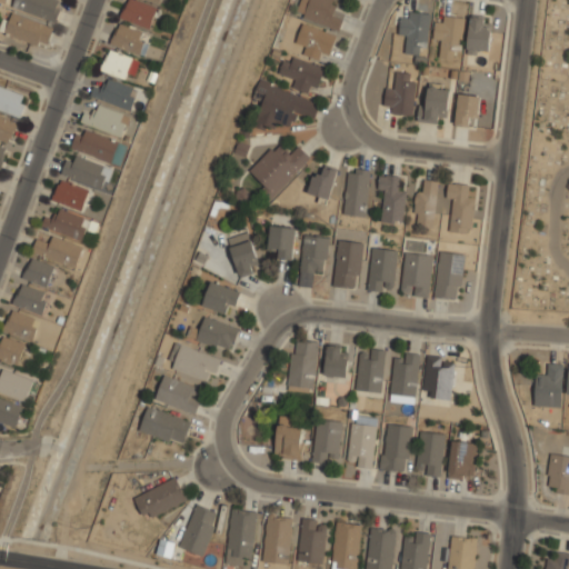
[(13,0),(11,8),(56,22),(62,0),(13,0)]
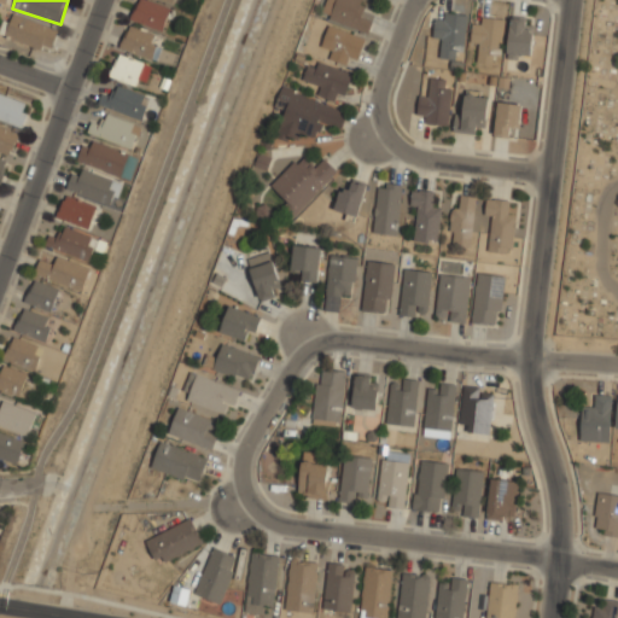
[(167,29),(170,4),(144,0),(134,0),(132,24),(167,29)]
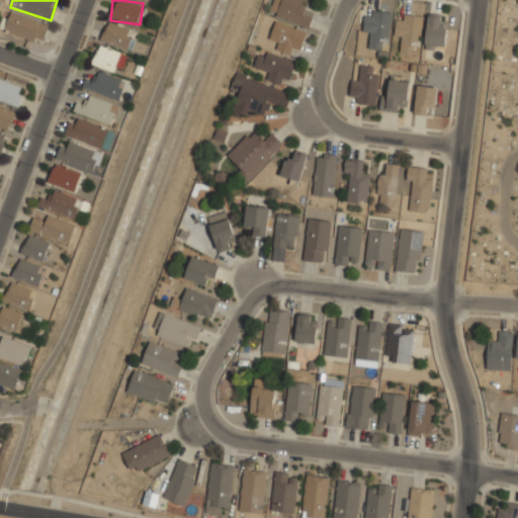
[(309,26),(314,10),(300,6),(303,0),(272,0),(268,13),(309,26)]
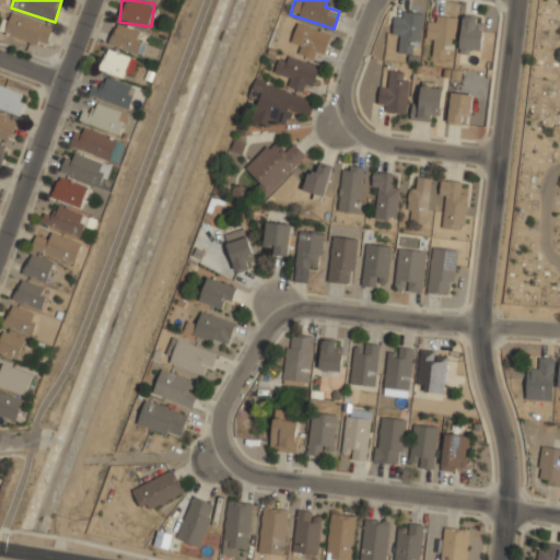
[(2,32),(45,47),(53,27),(10,12),(2,32)]
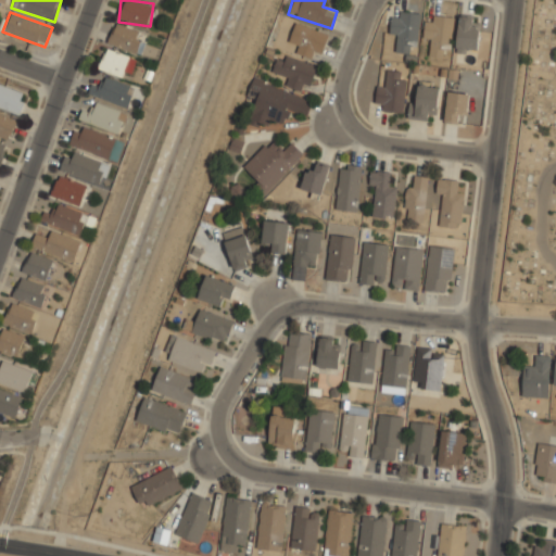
[(396,34),(395,52),(409,53),(411,46),(418,47),(419,13),(400,12),(399,17),(390,16),(390,34),(396,34)]
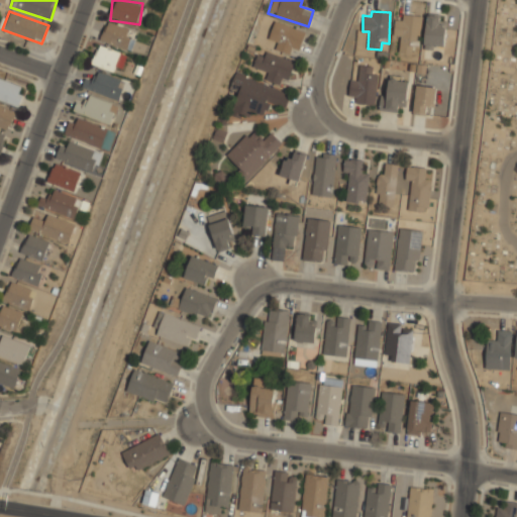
[(393,35),(400,35),(399,53),(405,53),(406,45),(418,46),(421,15),(403,14),(402,19),(394,19),(393,35)]
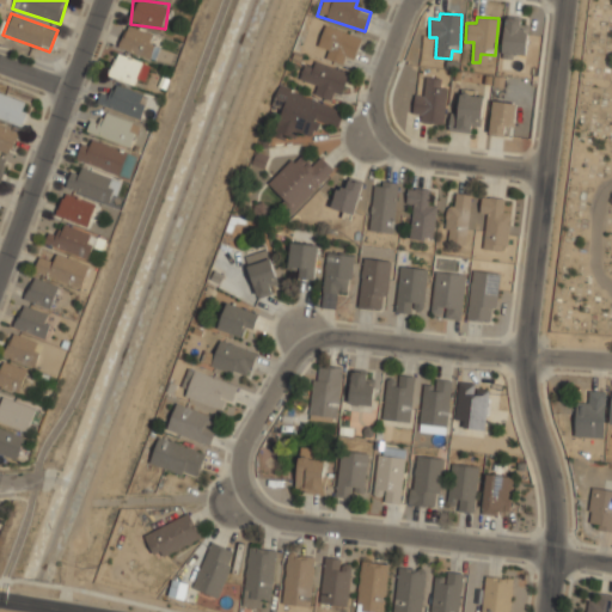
[(526,55),(527,18),(505,17),(503,54),(526,55)]
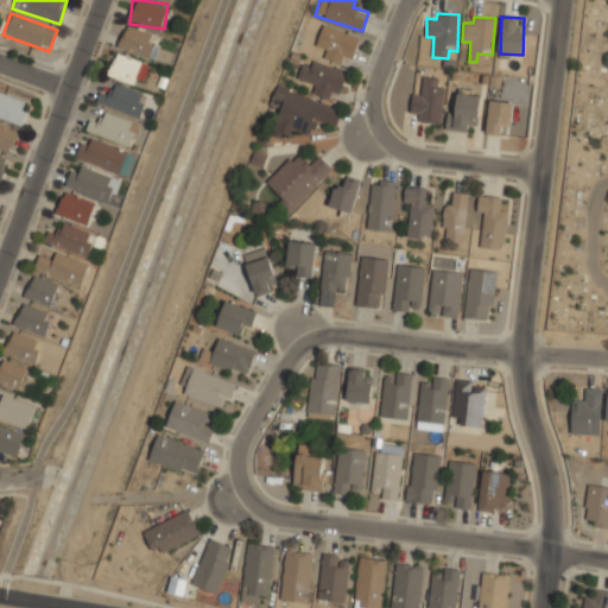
[(150,59),(158,37),(126,25),(118,48),(150,59)]
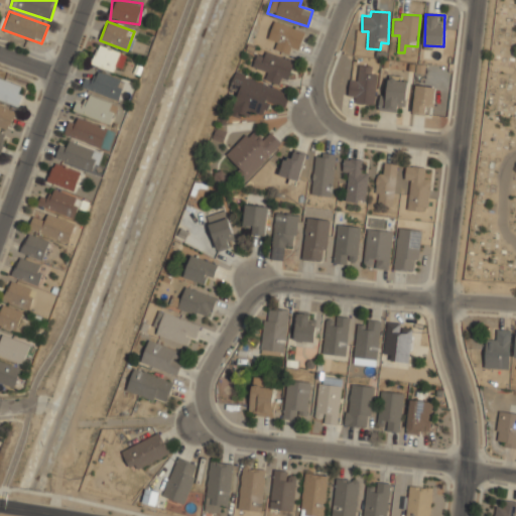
[(304,30),(272,22),(268,39),(276,41),(274,48),(298,53),(304,30)]
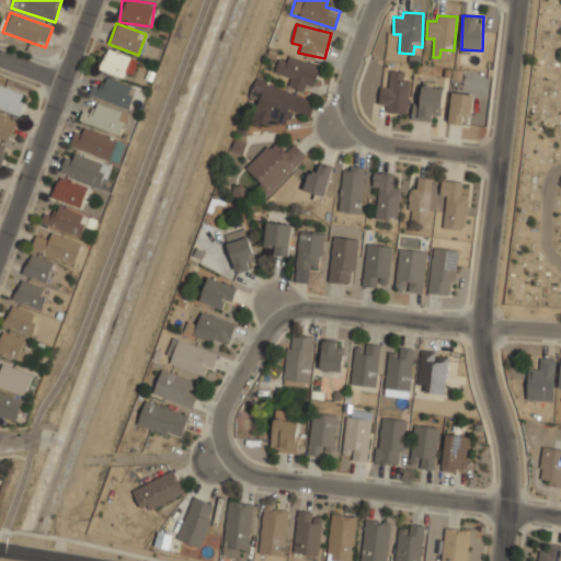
[(123,79),(132,59),(107,49),(99,69),(123,79)]
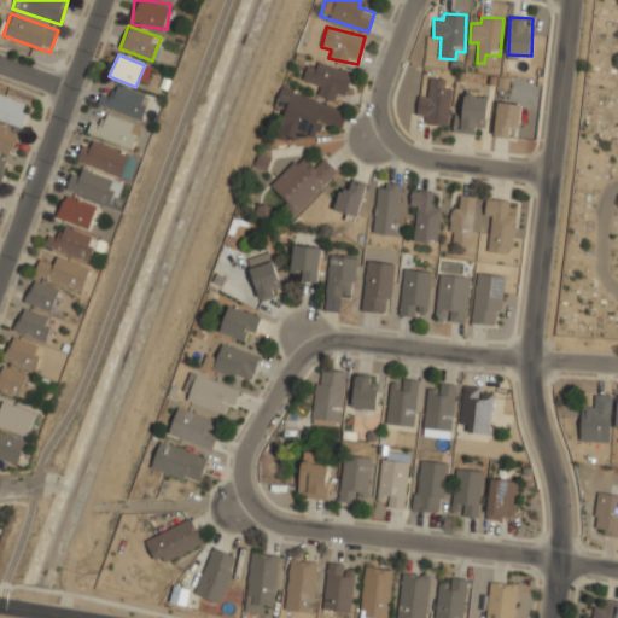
[(350,73),(319,62),(316,69),(307,65),(302,80),(320,86),(316,95),(339,103),(350,73)]
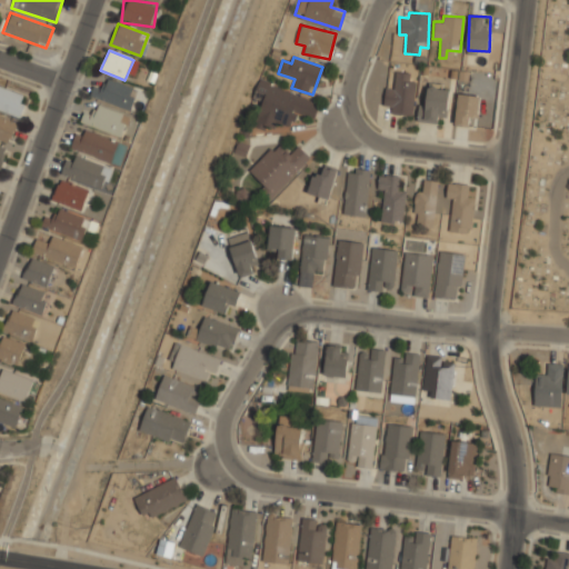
[(413,115),(415,82),(409,81),(410,72),(395,71),(393,88),(385,88),(383,106),(391,106),(391,115),(413,115)]
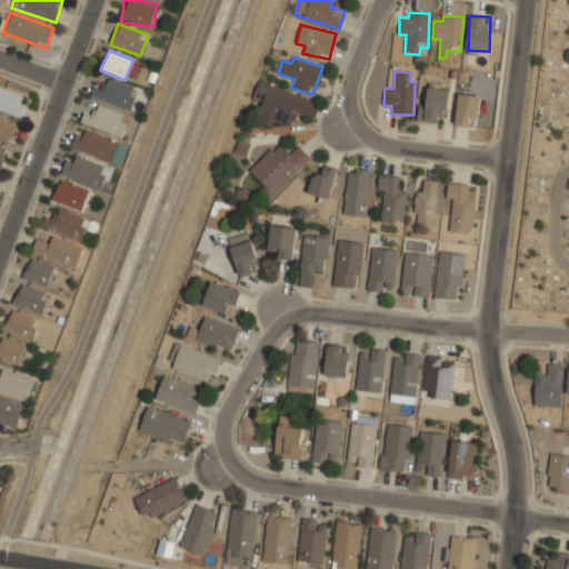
[(90,96),(130,110),(138,89),(107,78),(102,89),(93,86),(90,96)]
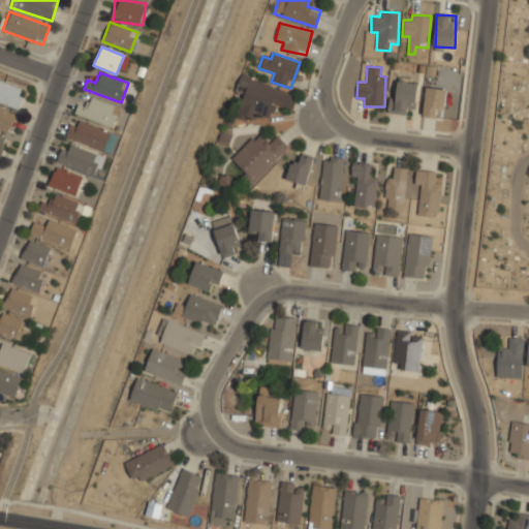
[(239,111),(270,121),(275,104),(291,110),(297,94),(240,76),(238,84),(246,87),(239,111)]
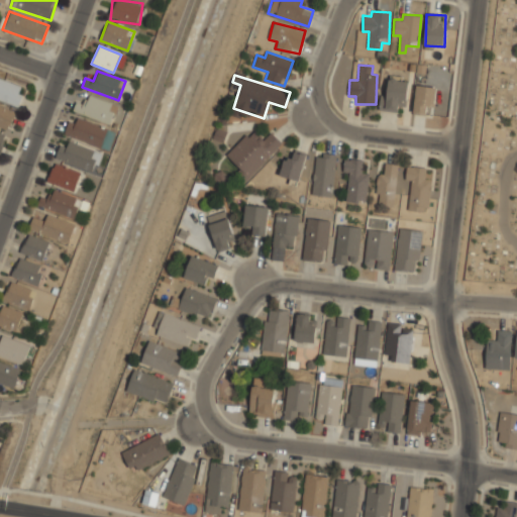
[(0,100),(18,106),(23,86),(0,79),(0,100)]
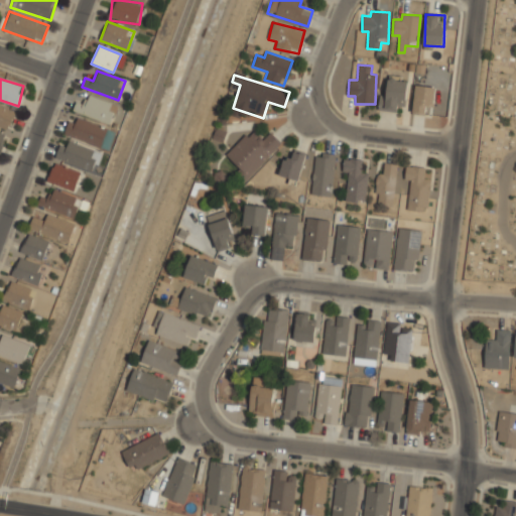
[(405,106),(407,81),(387,80),(385,110),(397,111),(397,106),(405,106)]
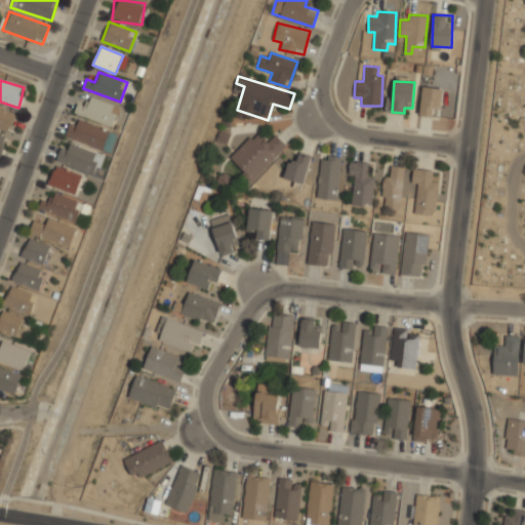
[(439,117),(442,88),(422,86),(419,115),(439,117)]
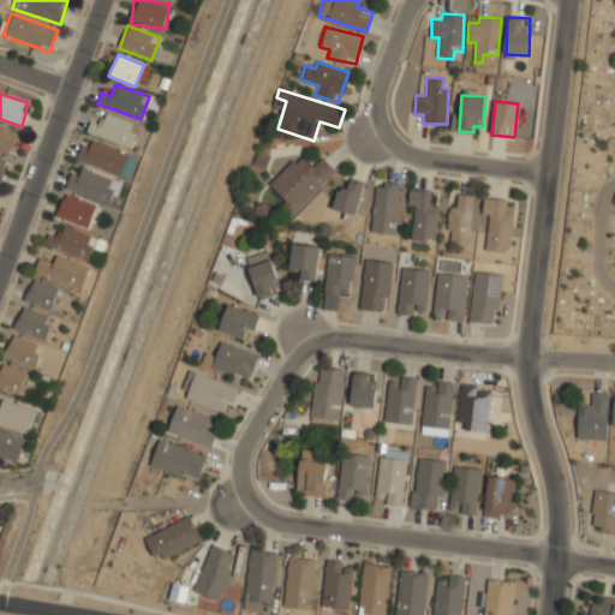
[(87,132),(131,148),(139,125),(101,112),(99,121),(90,119),(87,132)]
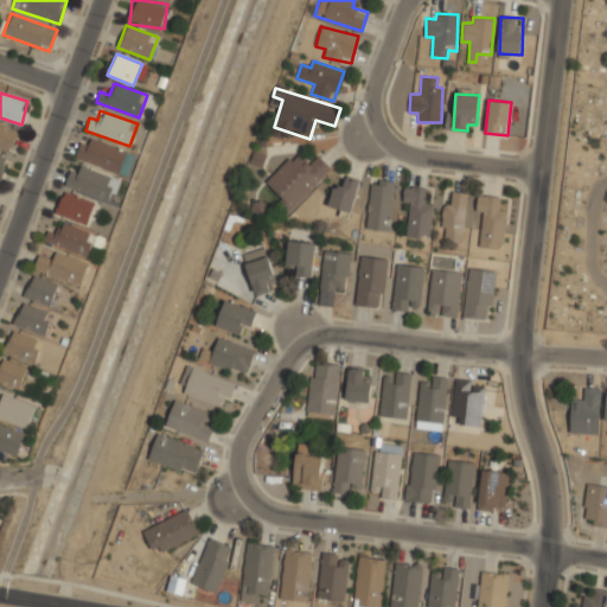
[(0,149),(10,153),(19,132),(0,123),(0,149)]
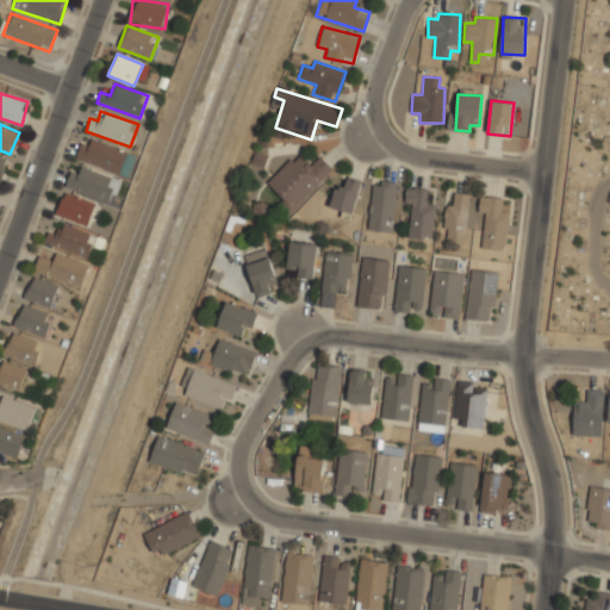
[(81,144),(75,159),(118,174),(126,153),(92,139),(88,147),(81,144)]
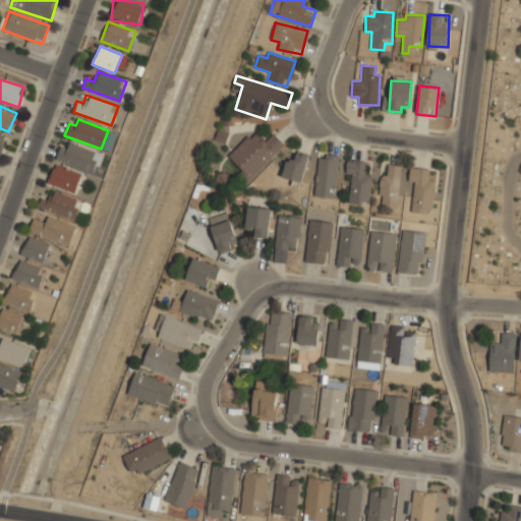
[(285,146),(273,133),(265,140),(254,130),(227,157),(249,179),(285,146)]
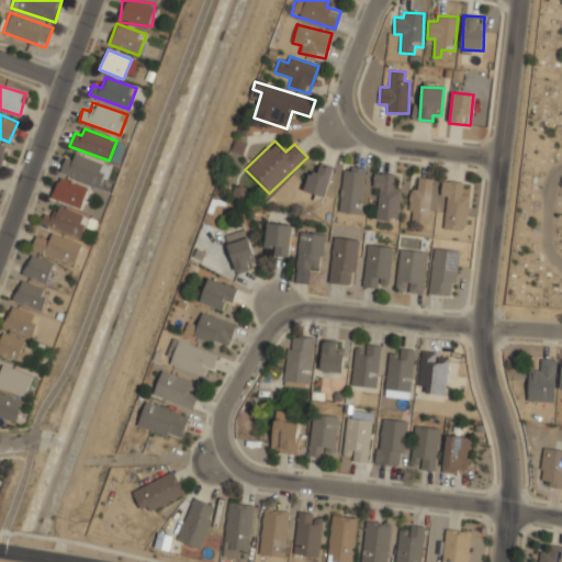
[(65,157),(59,172),(102,187),(109,166),(75,154),(72,160),(65,157)]
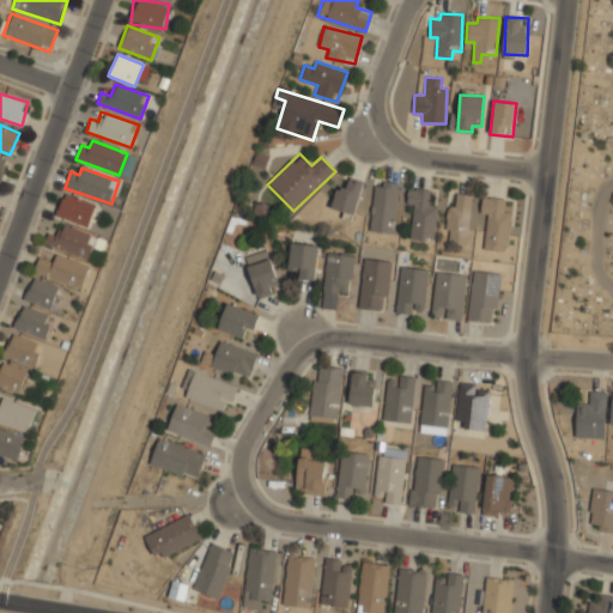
[(354,214),(363,183),(349,178),(345,189),(338,187),(331,207),(354,214)]
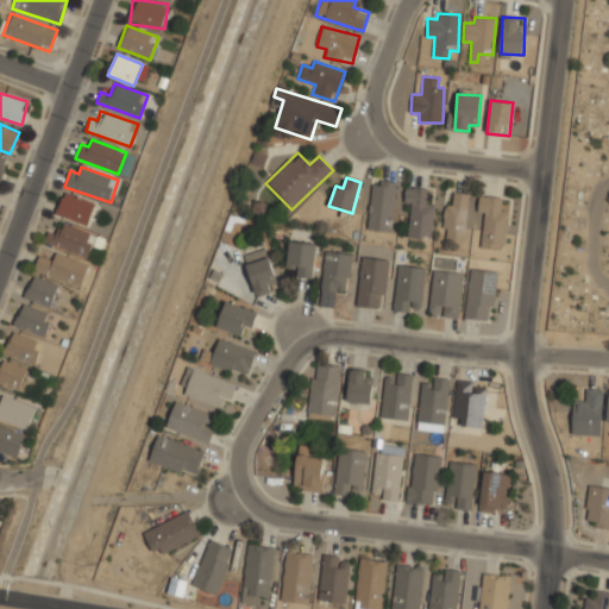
[(368,228),(393,232),(399,183),(374,180),(368,228)]
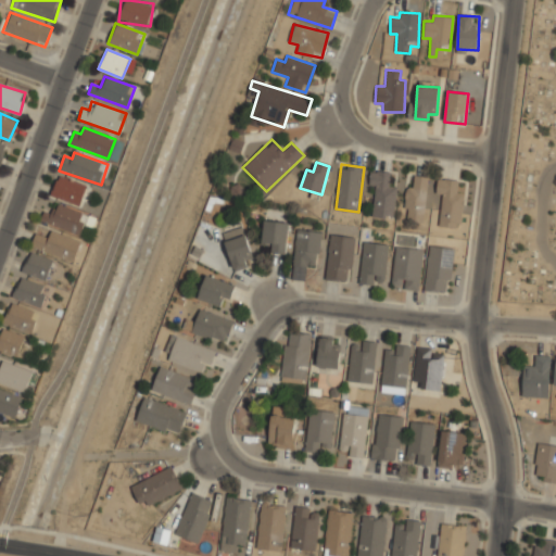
[(390,181),(391,172),(371,169),(369,189),(376,190),(373,215),(393,217),(397,182),(390,181)]
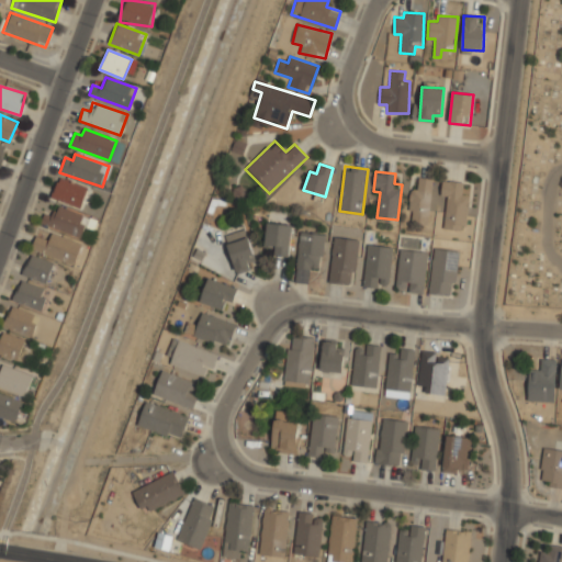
[(434,178),(413,176),(408,221),(429,223),(434,178)]
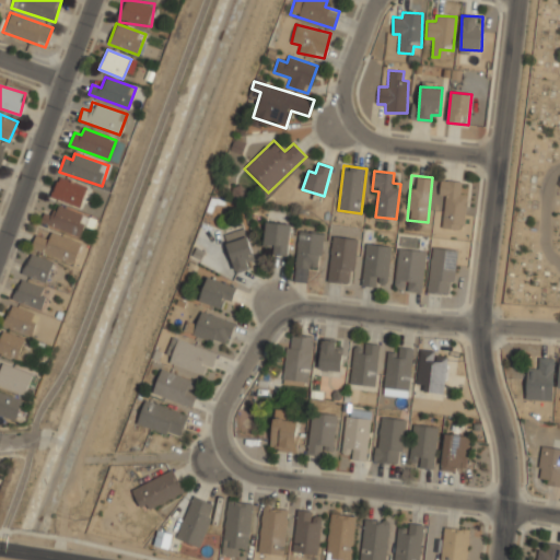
[(50,198),(81,207),(88,186),(57,177),(50,198)]
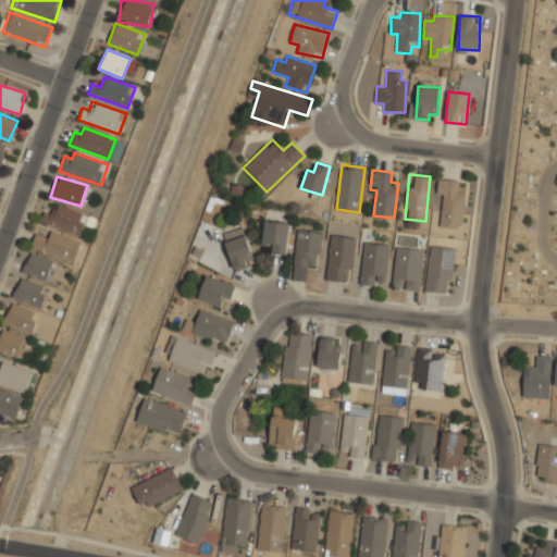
[(461,226),(463,180),(442,178),(438,225),(461,226)]
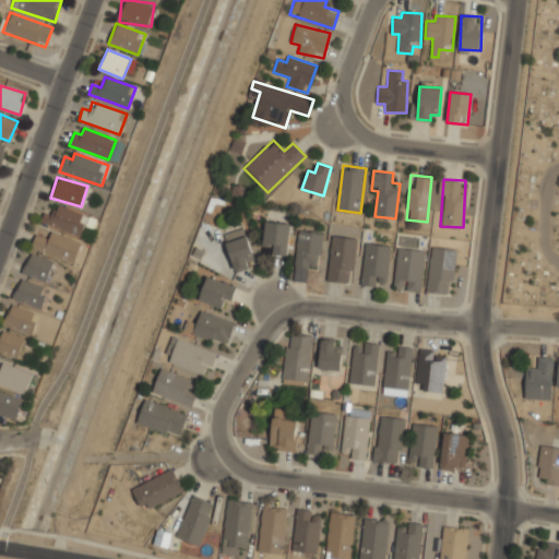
[(87,214),(57,204),(54,213),(45,210),(39,225),(38,225),(31,249),(75,263),(83,240),(80,239),(87,214)]
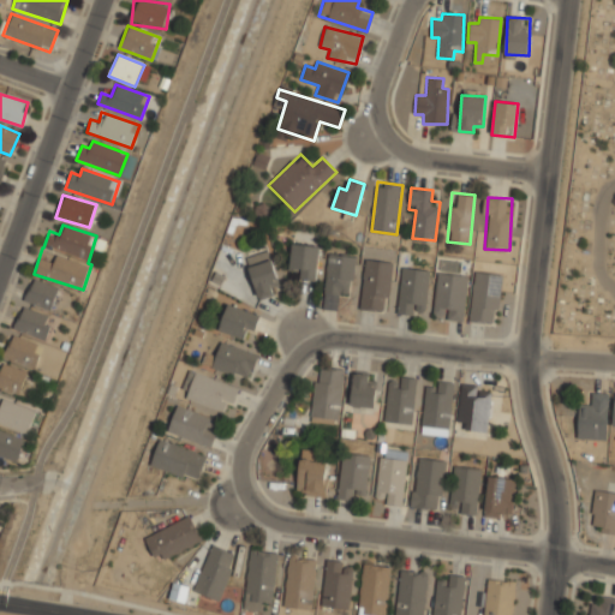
[(320,246),(292,244),(288,276),(317,280),(320,246)]
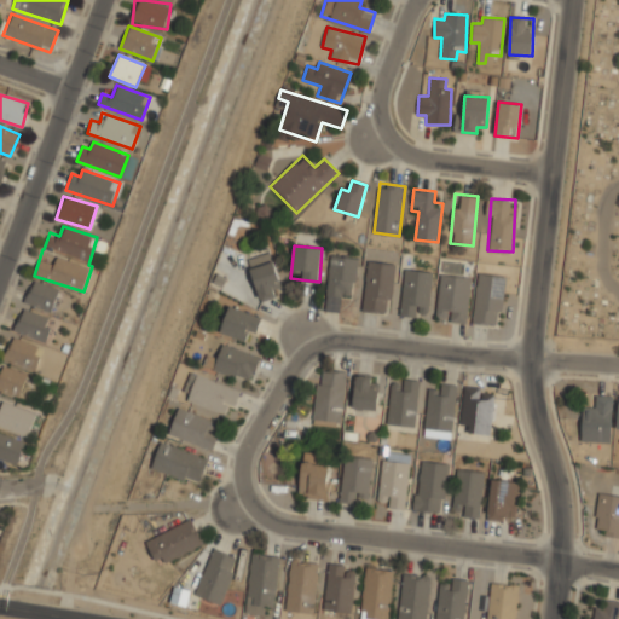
[(250,258),(258,300),(279,296),(272,254),(250,258)]
